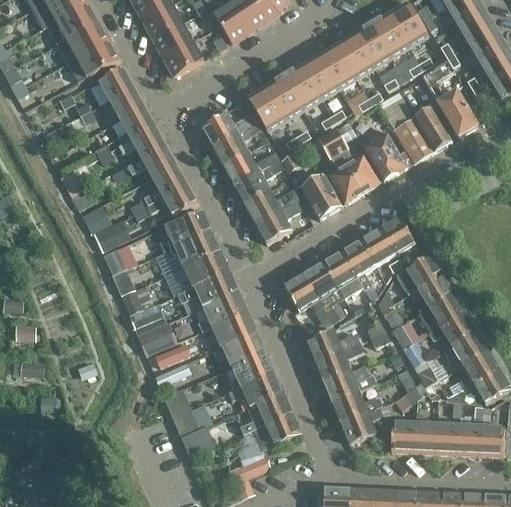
[(27,0),(32,10),(49,0),(27,0)]
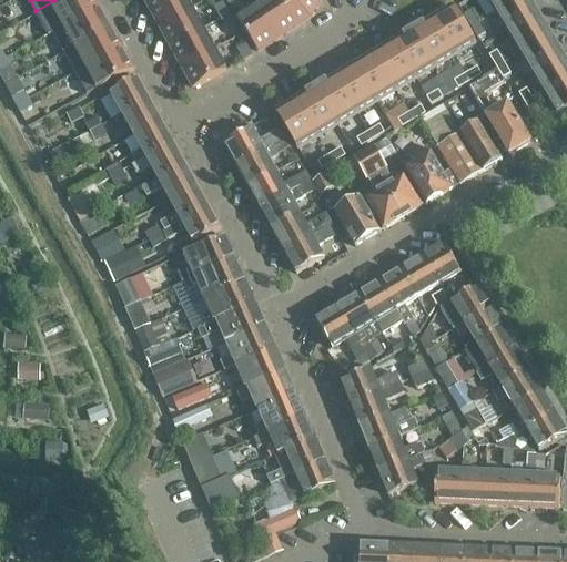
[(98,3),(95,0),(54,0),(36,11),(47,31),(98,3)]
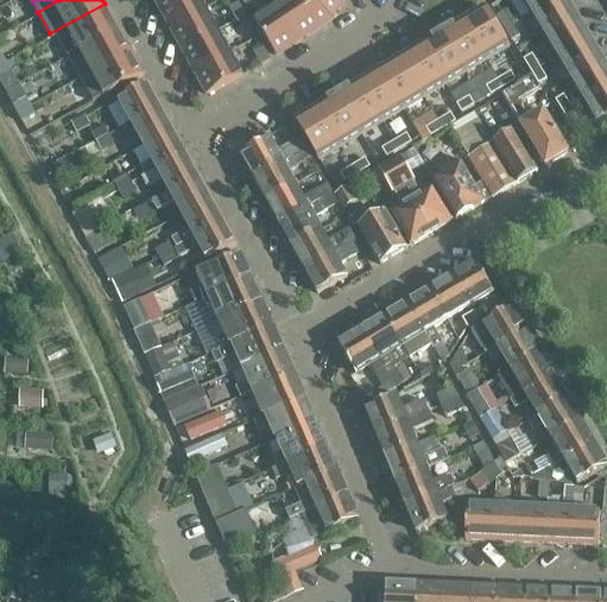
[(160,0),(158,1),(170,24),(204,4),(202,0),(160,0)]
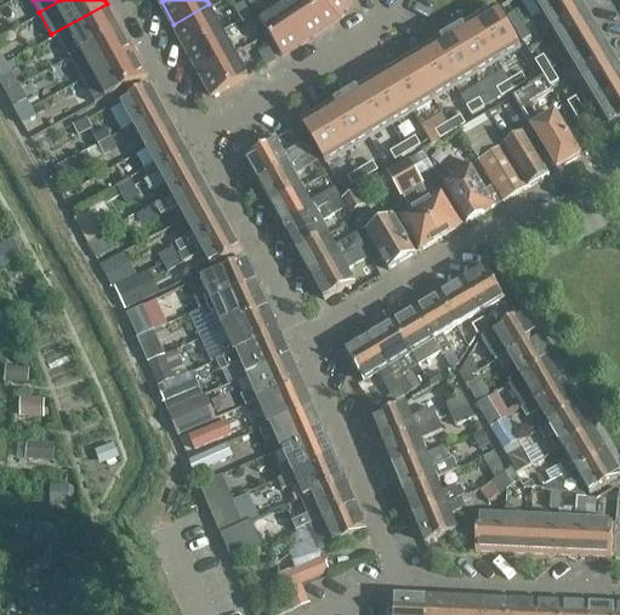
[(233,4),(240,16),(249,12),(243,0),(239,0),(233,4)]
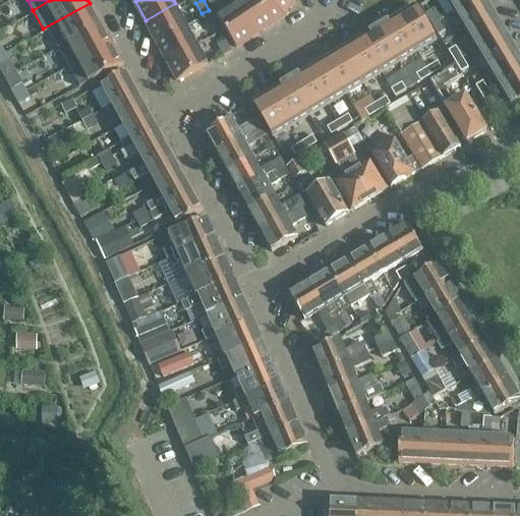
[(254,32),(273,19),(260,0),(240,0),(236,3),(254,32)]
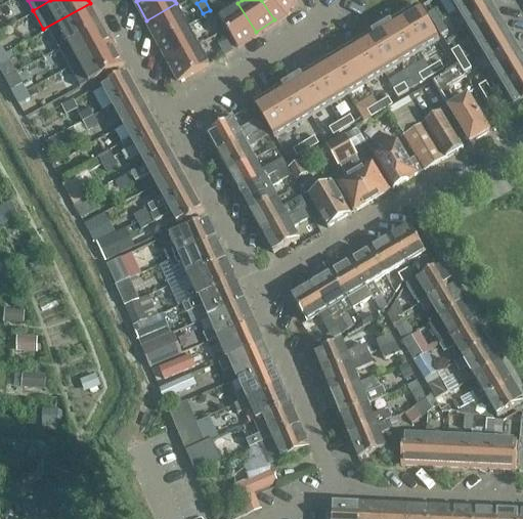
[(261,0),(274,19),(286,12),(292,0),(261,0)]
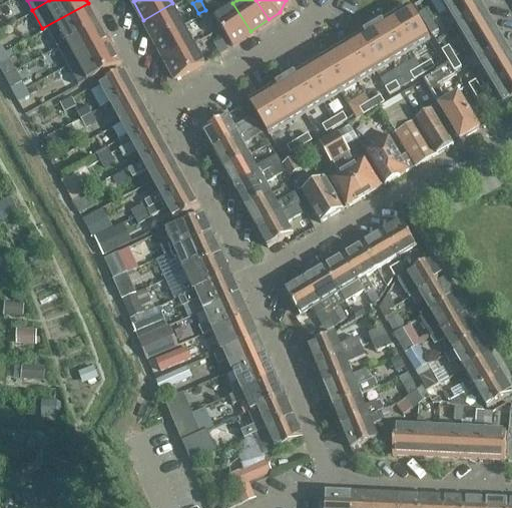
[(485,9),(479,0),(459,0),(447,7),(458,26),(485,9)]
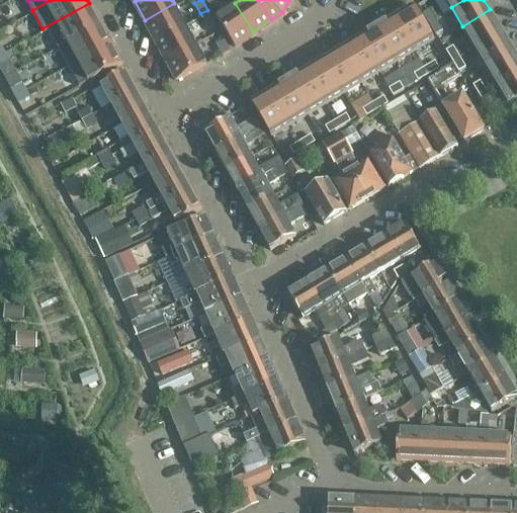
[(99,21),(89,3),(42,28),(44,29),(48,26),(58,45),(99,21)]
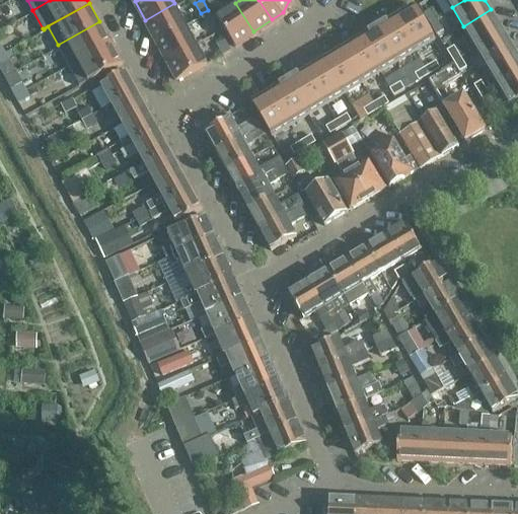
[(155,39),(186,22),(174,3),(145,20),(155,39)]
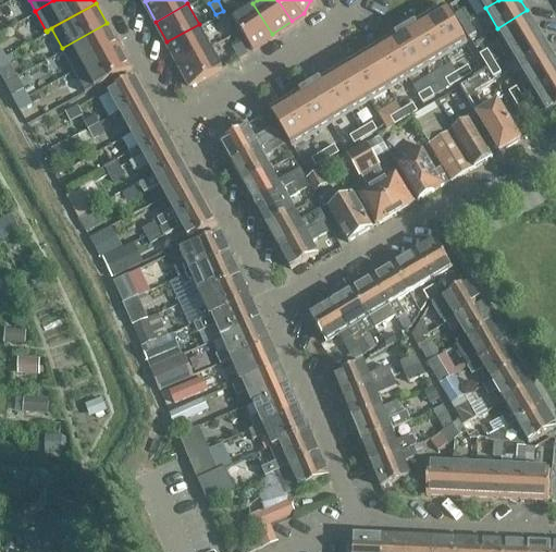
[(252,47),(272,34),(252,3),(232,16),(252,47)]
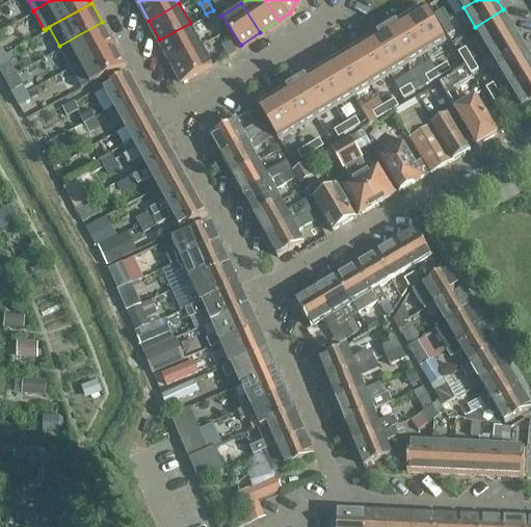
[(424,4),(404,16),(425,49),(444,37),(424,4)]
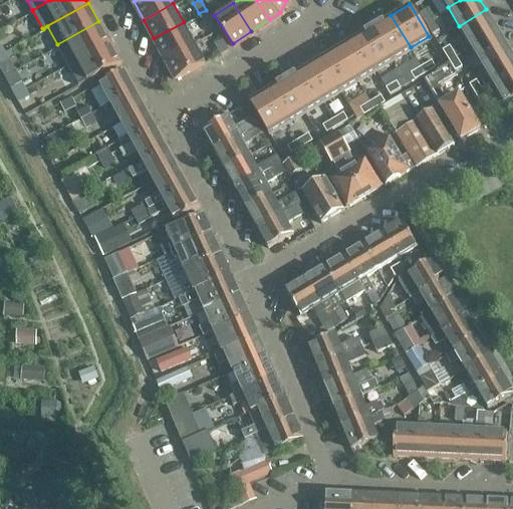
[(426,6),(419,10),(425,21),(432,16),(426,6)]
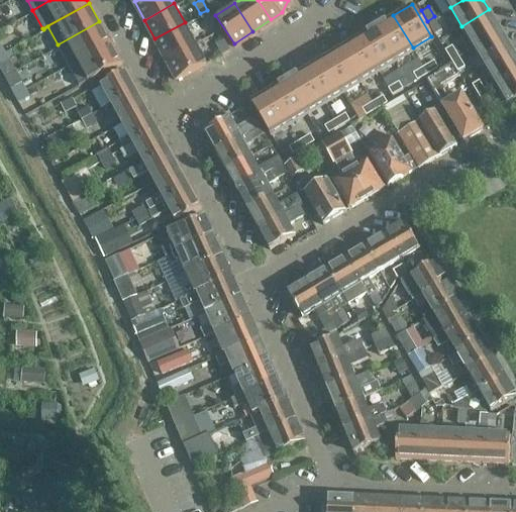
[(501,28),(489,9),(461,26),(473,44),(501,28)]
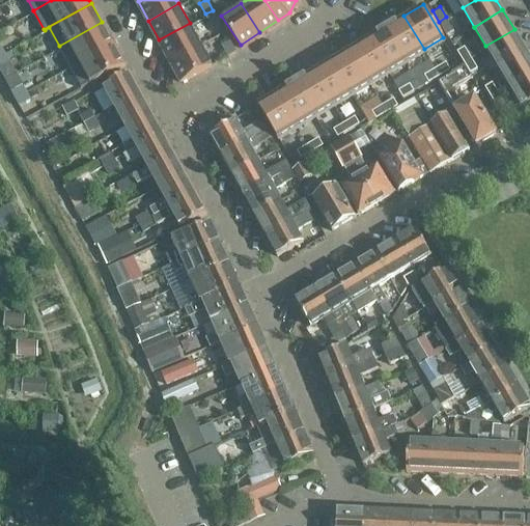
[(205,14),(212,25),(219,21),(213,10),(205,14)]
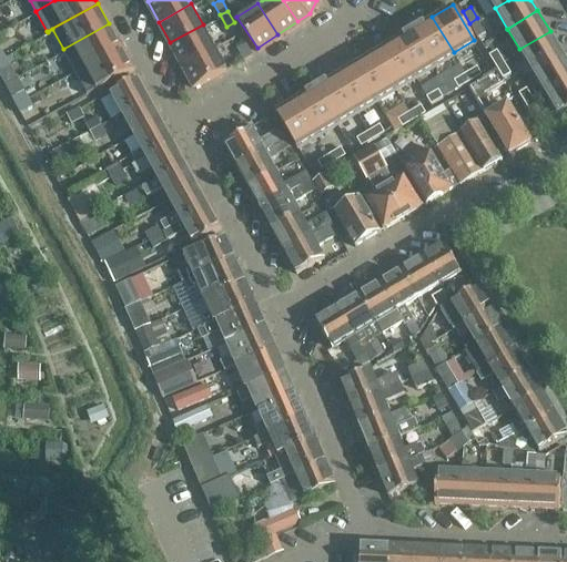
[(432,17),(413,28),(434,64),(454,52),(432,17)]
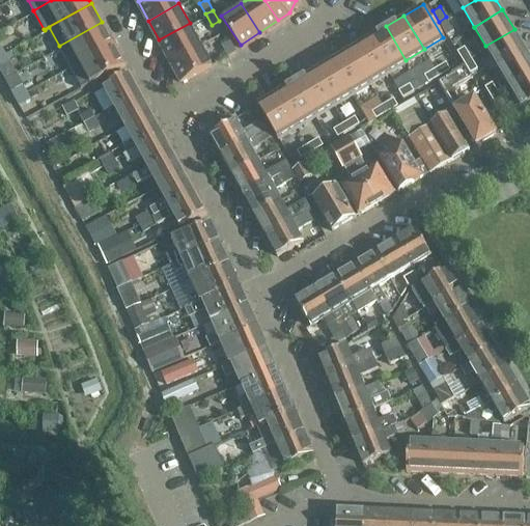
[(446,32),(453,28),(446,17),(439,22),(446,32)]
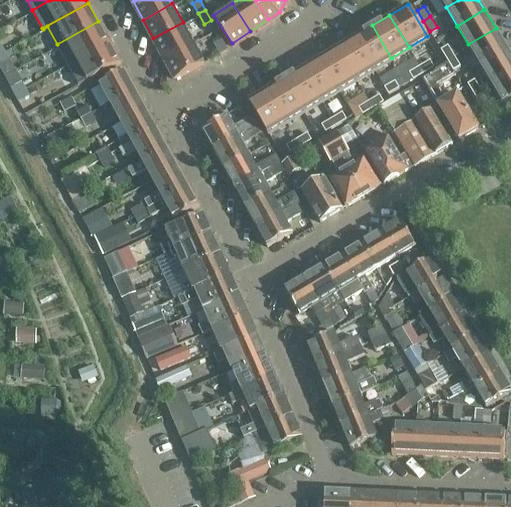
[(109,40),(98,21),(57,44),(67,63),(109,40)]
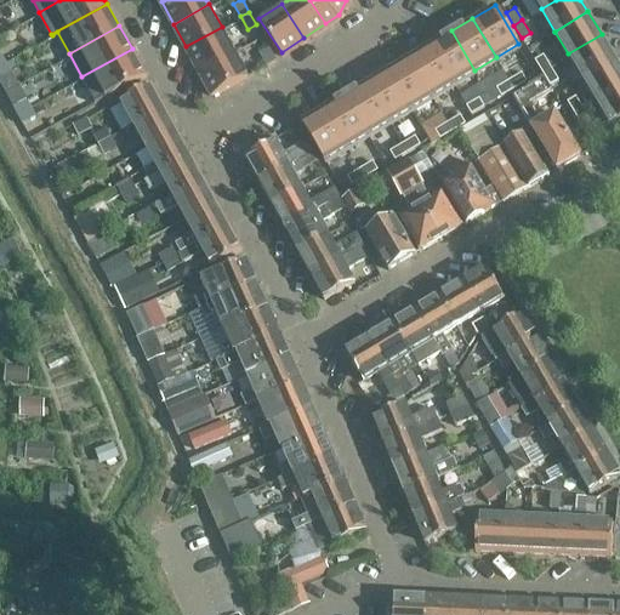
[(198,69),(234,50),(222,27),(186,46),(198,69)]
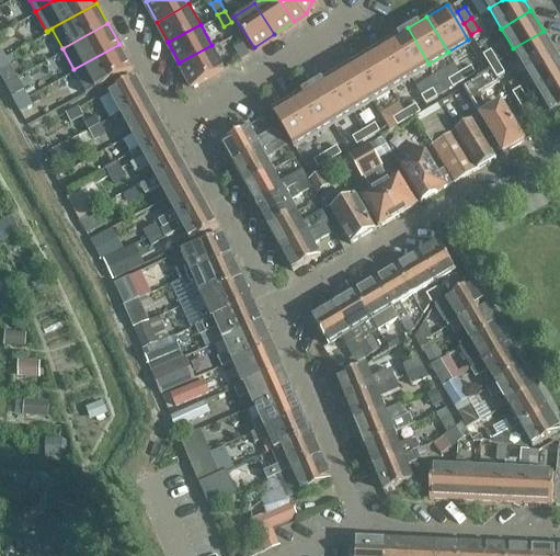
[(408,27),(388,38),(410,75),(429,64),(408,27)]
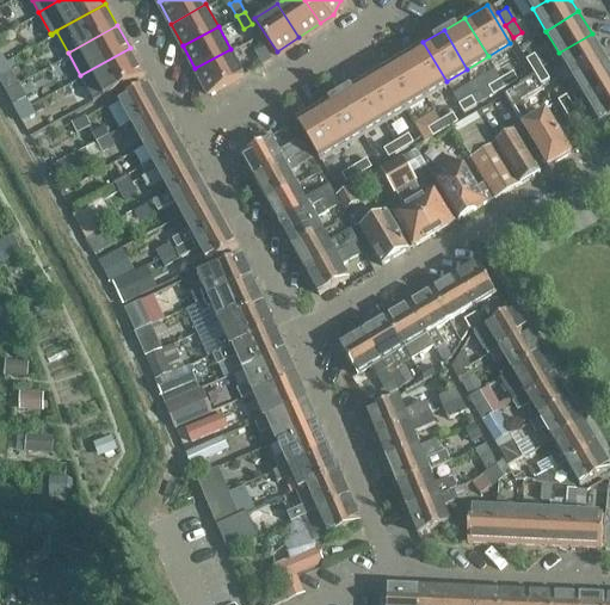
[(605,55),(592,34),(559,53),(572,75),(605,55)]
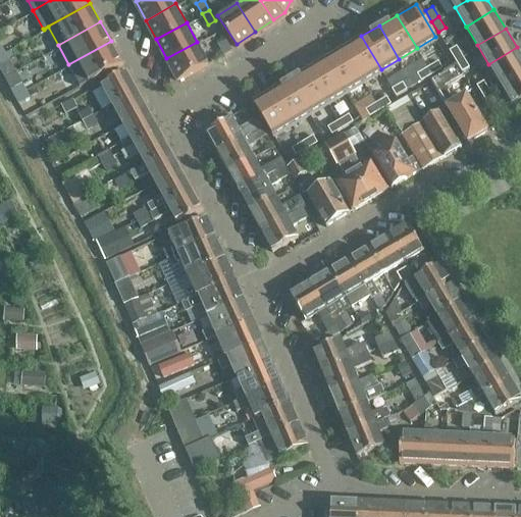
[(361,36),(344,47),(363,80),(381,69),(361,36)]
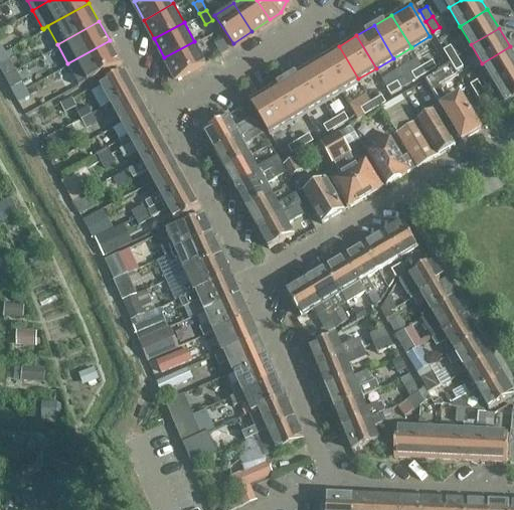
[(227,47),(221,37),(214,41),(220,51),(227,47)]
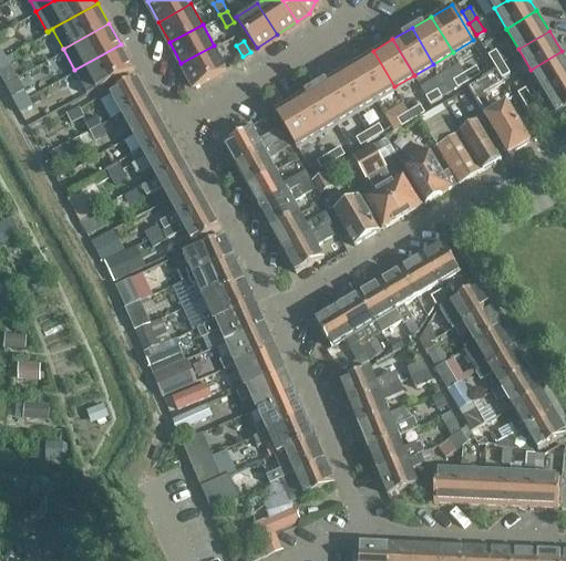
[(132,65),(121,44),(74,70),(86,91),(132,65)]
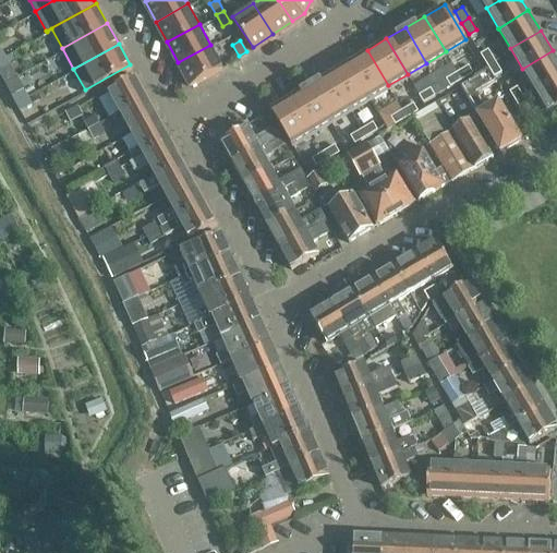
[(190,83),(221,65),(210,45),(178,62),(190,83)]
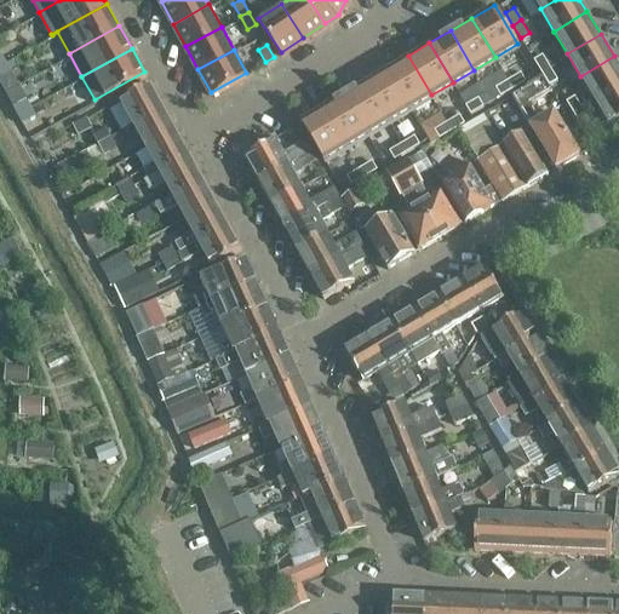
[(549,64),(542,52),(533,57),(540,69),(549,64)]
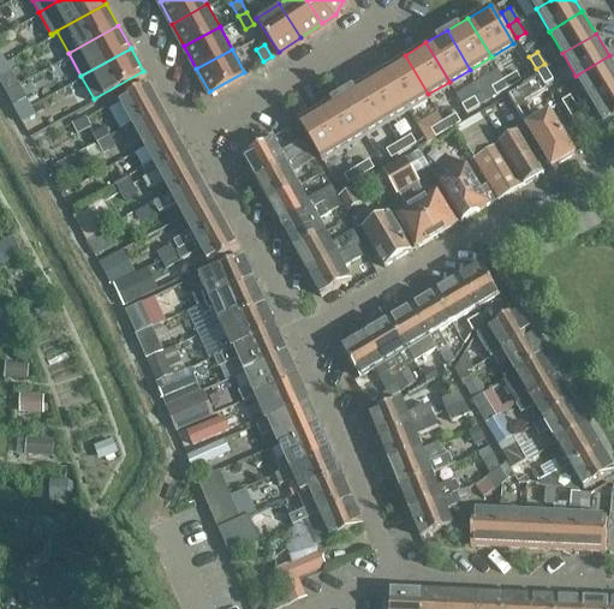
[(405,55),(383,67),(407,107),(428,94),(405,55)]
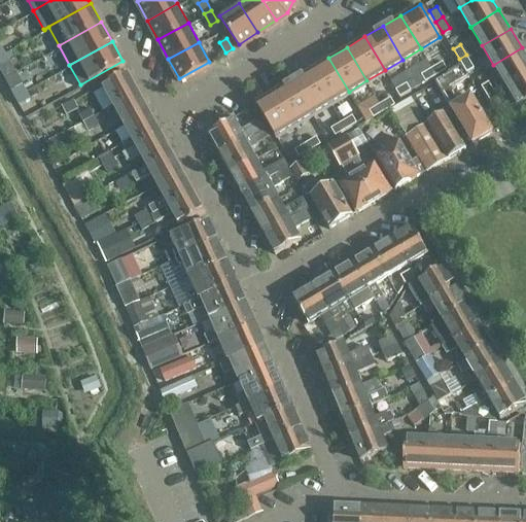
[(525,70),(525,55),(522,47),(493,65),(504,83),(525,70)]
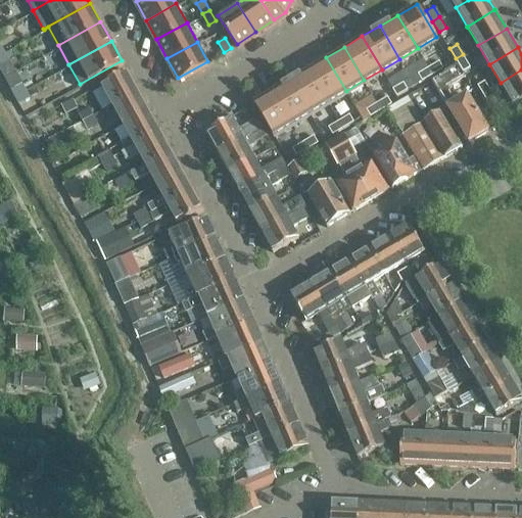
[(4,50),(0,52),(0,61),(8,57),(4,50)]
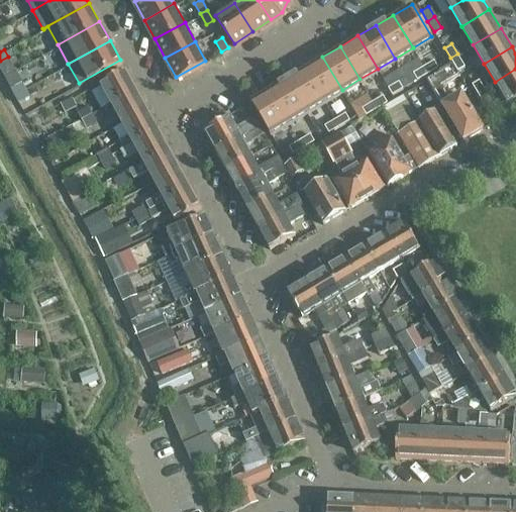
[(465,64),(457,54),(450,58),(457,69),(465,64)]
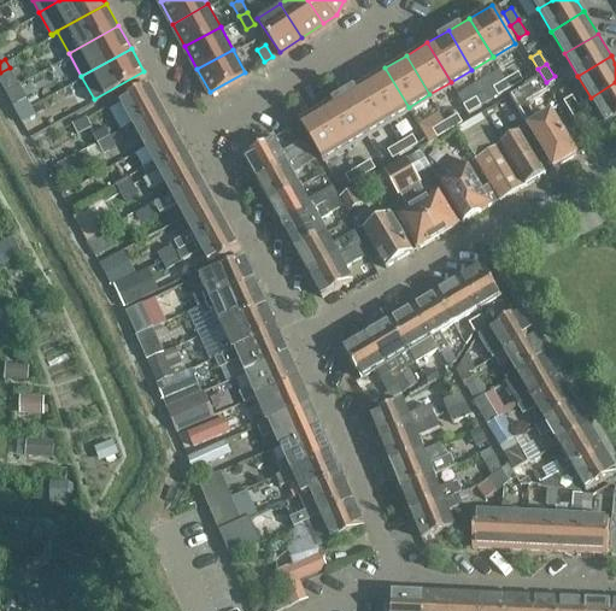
[(385,68),(364,81),(387,119),(409,107),(385,68)]
